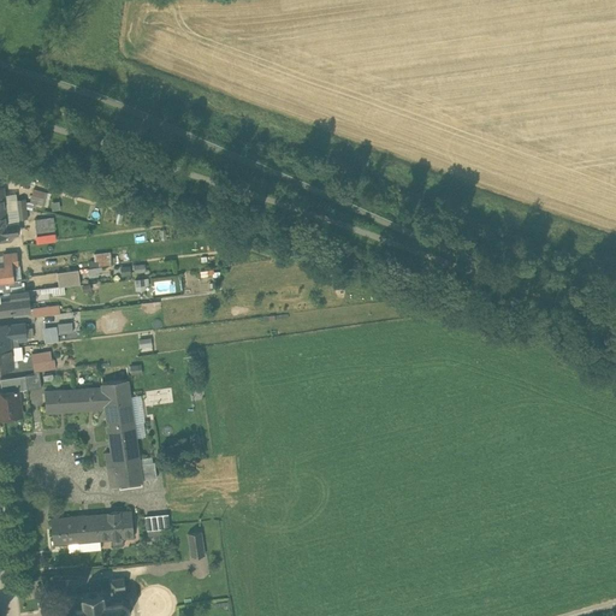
[(30,203),(48,205),(49,191),(31,190),(30,203)]
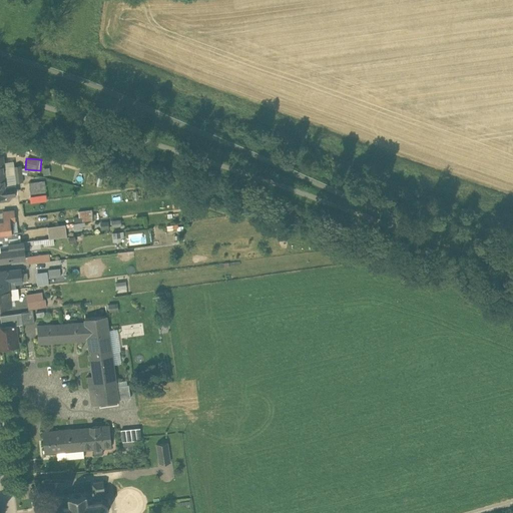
[(5,176),(0,176),(0,196),(7,196),(16,195),(15,188),(7,189),(5,176)]
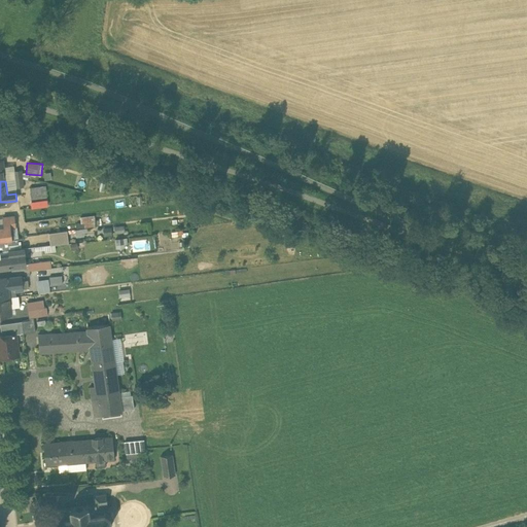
[(46,187),(31,188),(32,207),(47,205),(46,187)]
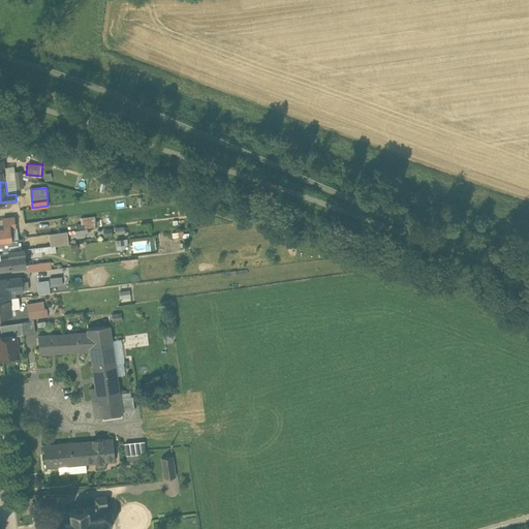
[(74,223),(75,234),(86,232),(86,226),(94,226),(93,215),(80,216),(80,223),(74,223)]
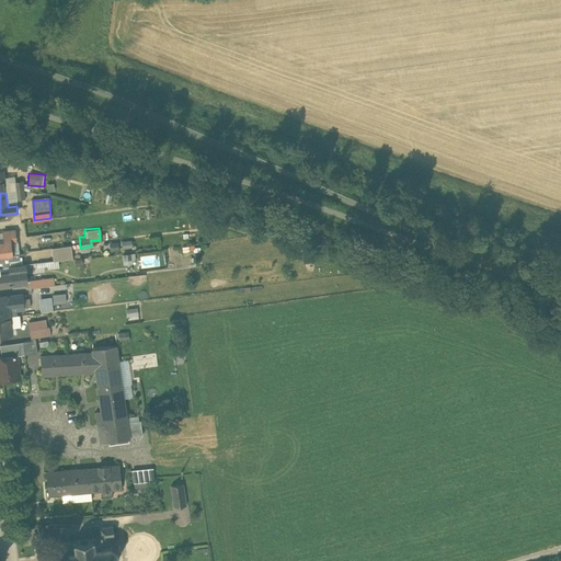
[(117,240),(107,241),(109,250),(117,249),(117,240)]
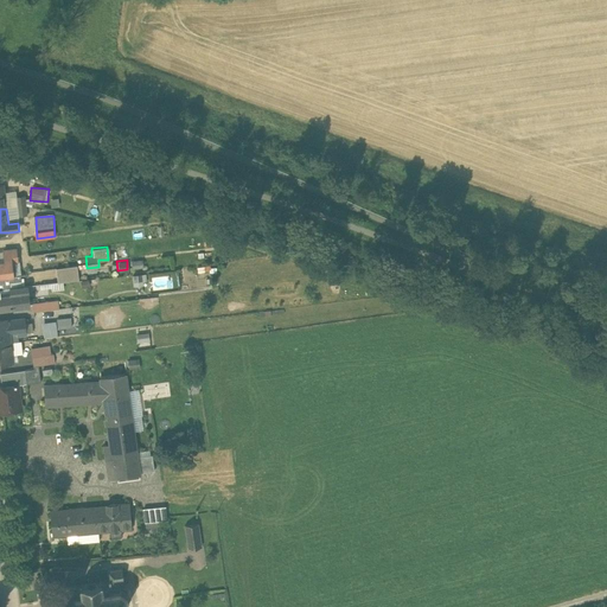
[(0,276),(14,275),(13,261),(0,262),(0,276)]
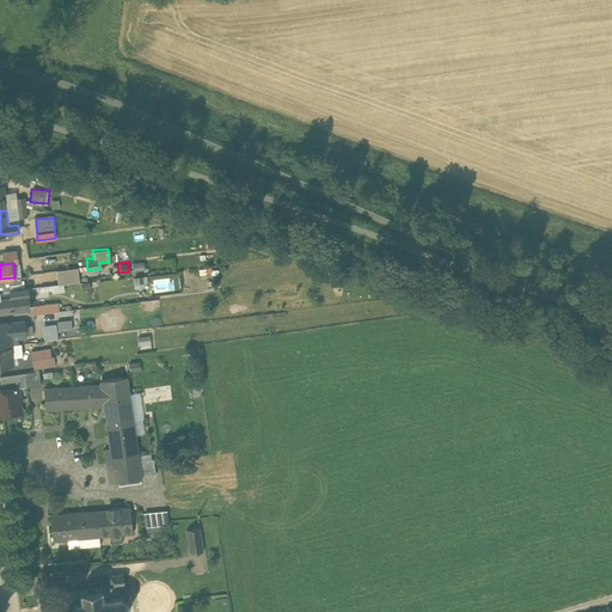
[(78,268),(56,270),(59,285),(80,281),(78,268)]
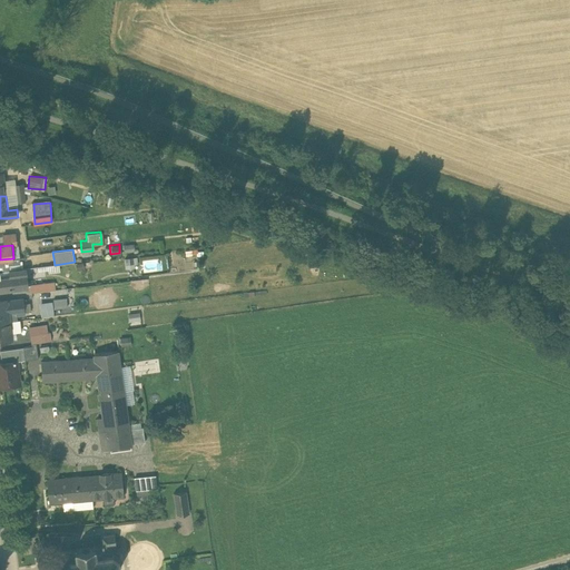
[(0,271),(11,269),(10,265),(18,264),(17,258),(13,258),(0,259),(0,271)]
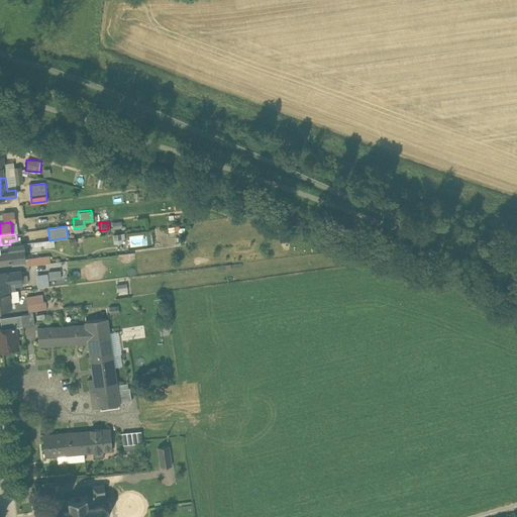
[(0,245),(0,263),(10,262),(10,261),(25,259),(23,243),(10,244),(0,245)]
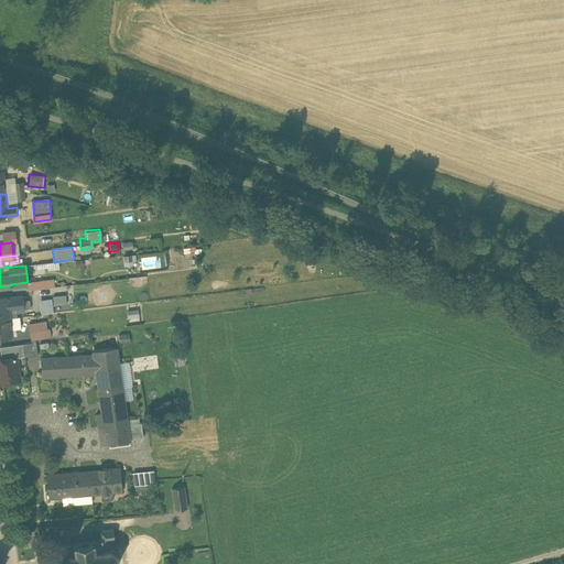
[(54,278),(30,281),(31,289),(55,286),(54,278)]
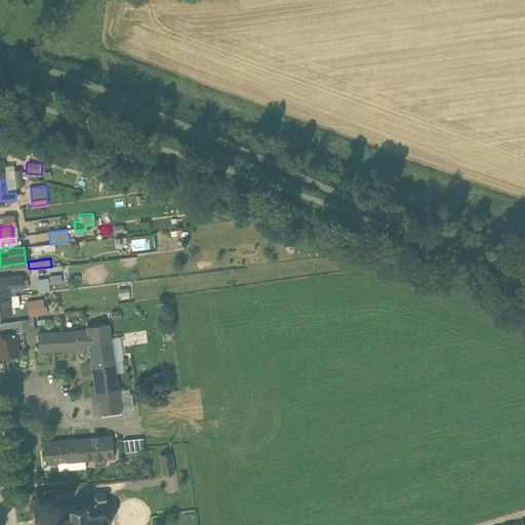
[(84,263),(70,264),(71,271),(85,270),(84,263)]
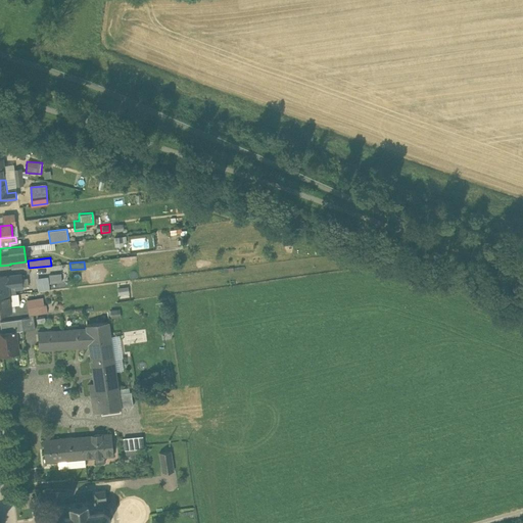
[(49,287),(62,286),(61,272),(48,273),(49,287)]
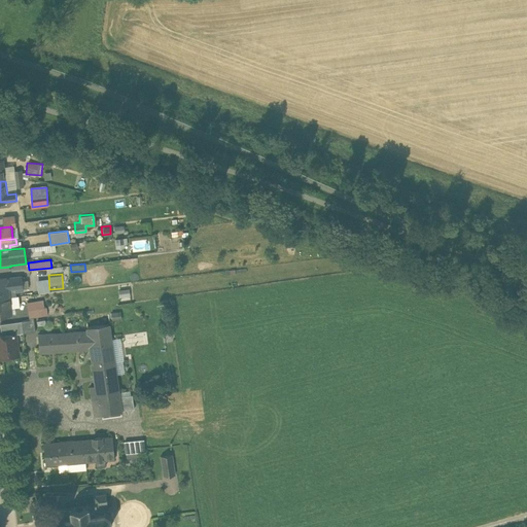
[(22,276),(0,278),(0,296),(9,296),(9,292),(15,291),(24,290),(22,276)]
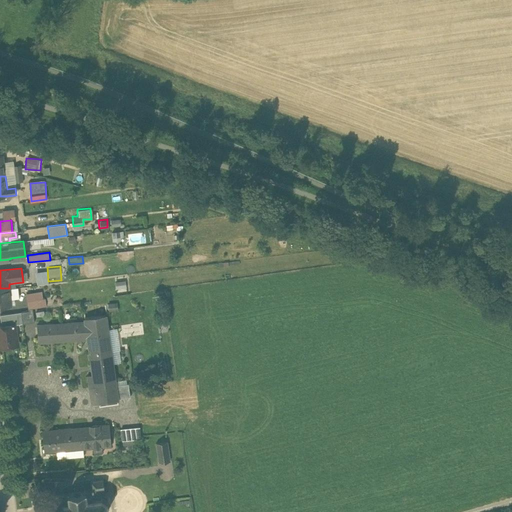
[(47,282),(46,269),(35,270),(35,283),(47,282)]
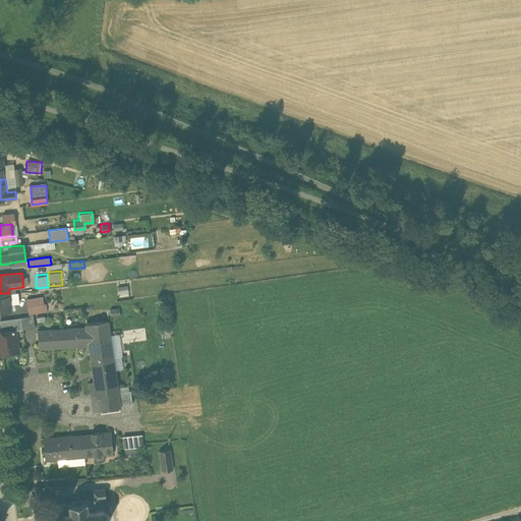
[(117,292),(127,291),(126,284),(116,284),(117,292)]
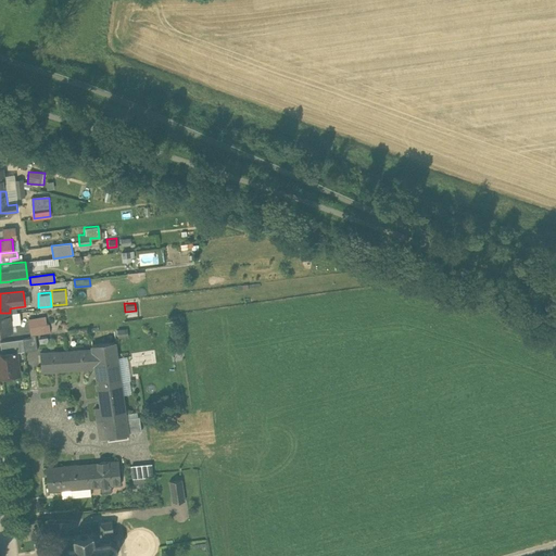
[(10,313),(0,313),(0,332),(12,331),(11,323),(20,321),(19,312),(16,312),(10,313)]
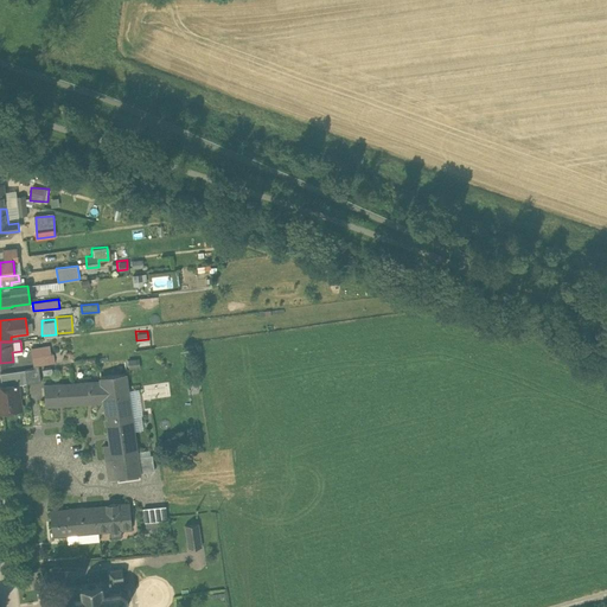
[(53,353),(33,357),(34,365),(39,365),(55,363),(53,353)]
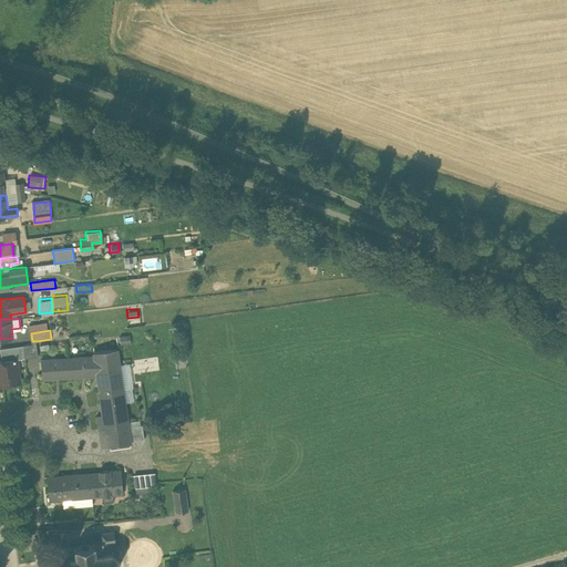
[(23,344),(0,348),(1,357),(24,352),(23,344)]
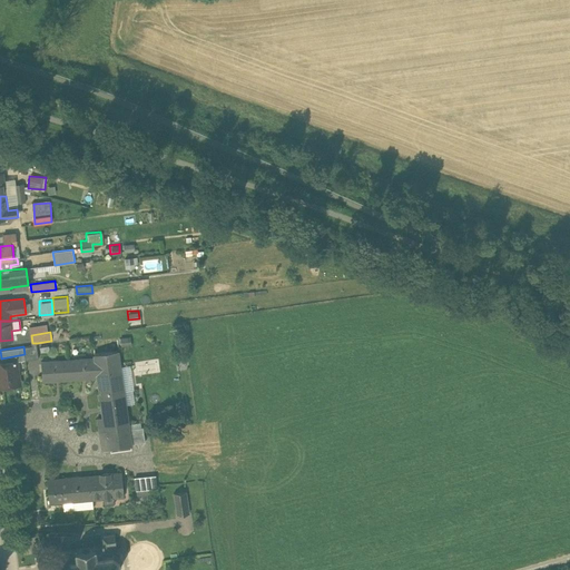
[(119,351),(96,354),(99,376),(98,377),(100,394),(124,391),(118,353),(119,352),(119,351)]
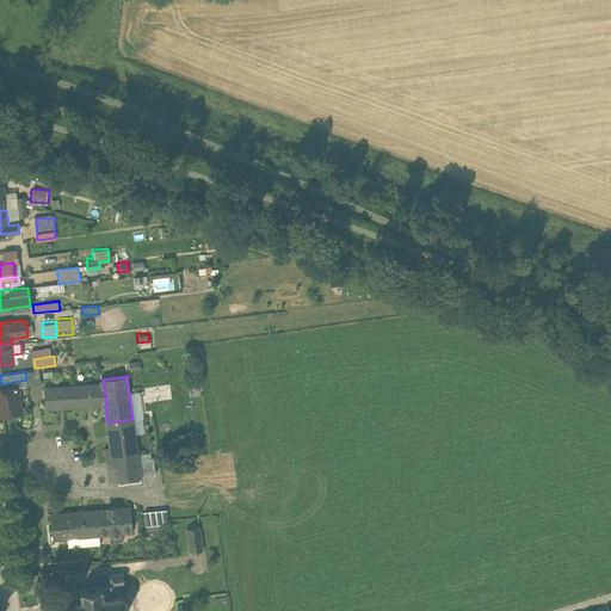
[(26,380),(1,384),(2,388),(0,388),(0,413),(22,411),(18,387),(28,386),(26,380)]
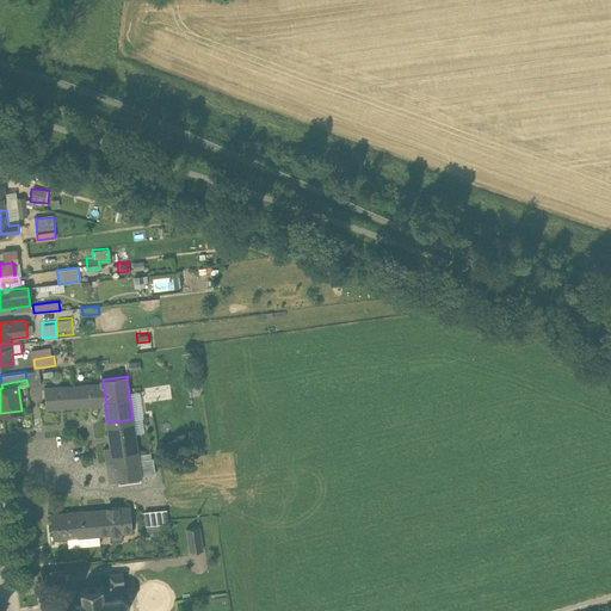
[(102,383),(75,386),(78,406),(105,405),(106,403),(103,380),(102,380),(102,383)]
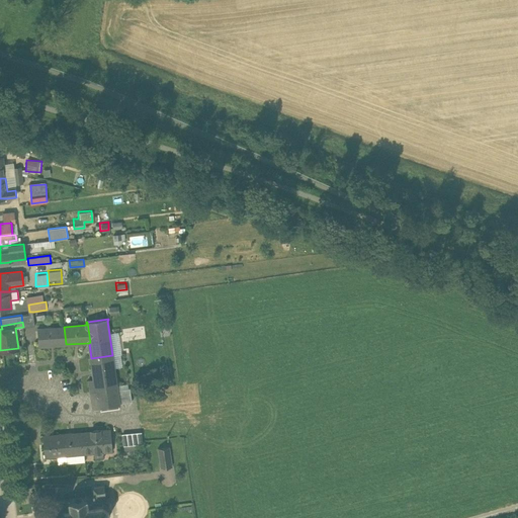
[(64,327),(37,328),(38,346),(66,344),(64,327)]
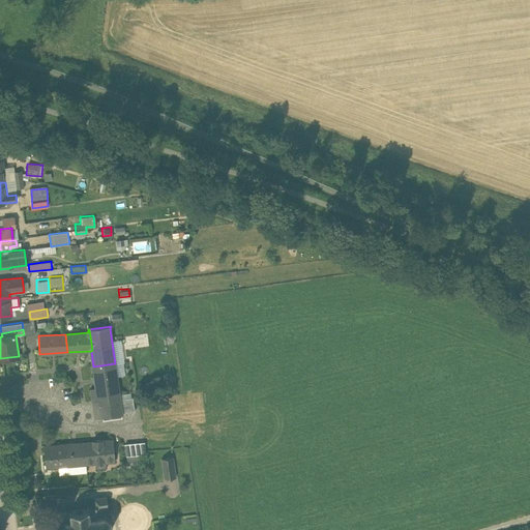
[(115,363),(93,366),(96,388),(91,388),(92,401),(105,399),(105,402),(121,400),(121,399),(115,363)]
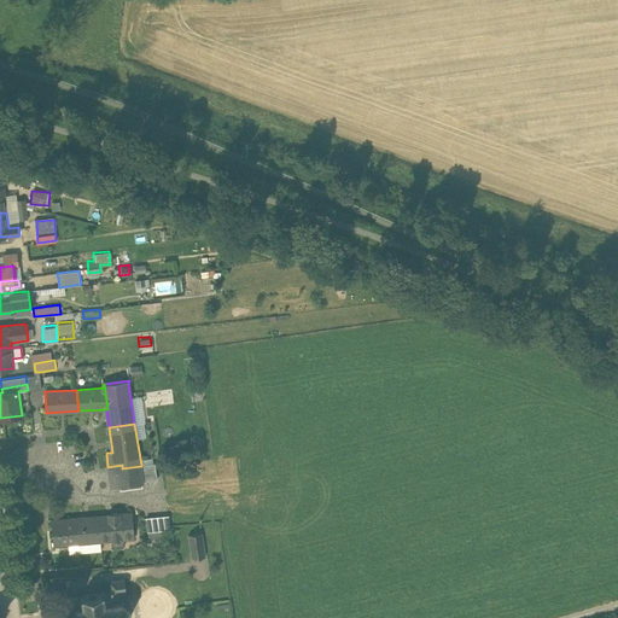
[(141,466),(122,468),(122,465),(108,467),(111,488),(144,483),(144,481),(141,466)]
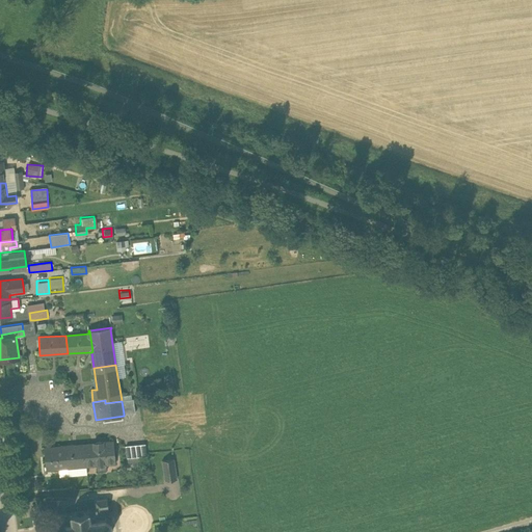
[(113,441),(96,442),(96,444),(85,445),(87,467),(115,463),(113,441)]
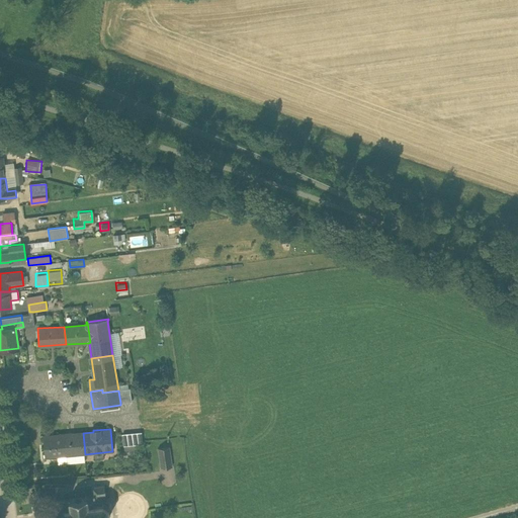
[(83,433),(72,434),(72,432),(64,433),(66,453),(67,462),(85,460),(85,454),(83,433)]
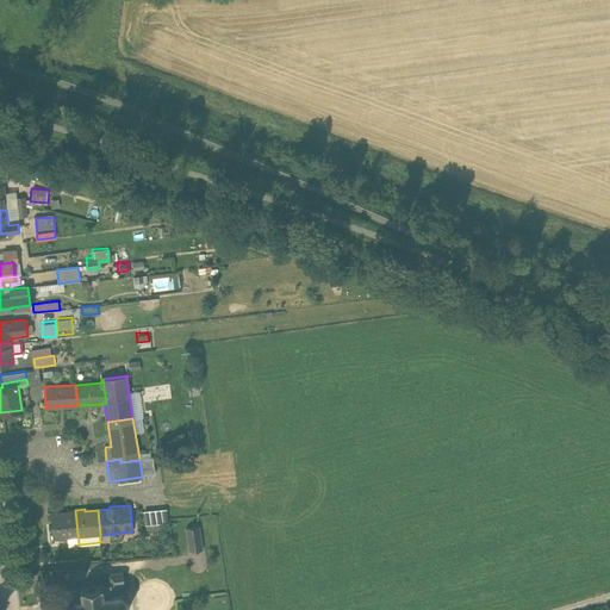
[(75,510),(51,512),(54,539),(68,537),(68,534),(78,534),(75,510)]
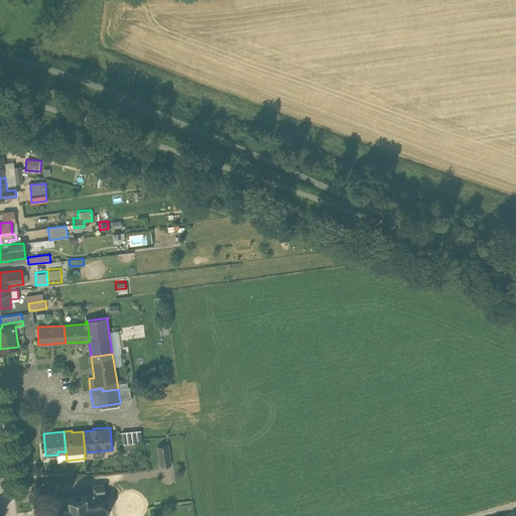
[(168,444),(158,446),(161,466),(171,465),(168,444)]
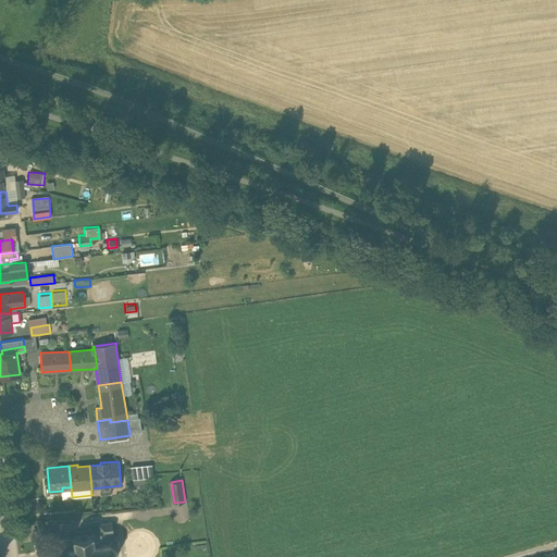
[(112,521),(98,522),(100,533),(101,533),(102,532),(103,533),(102,534),(103,540),(103,542),(109,541),(109,534),(114,533),(112,521)]
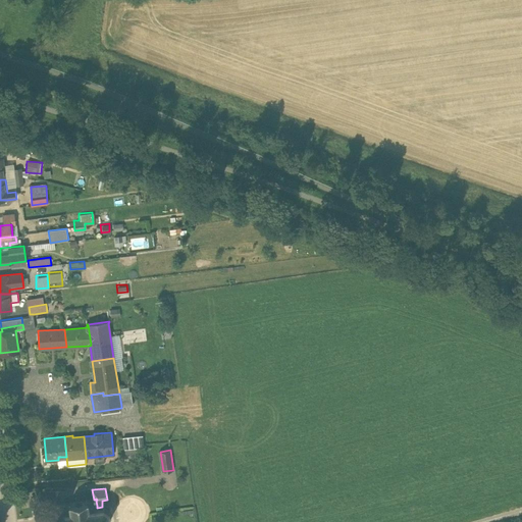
[(86,501),(71,503),(71,501),(70,501),(70,503),(63,504),(62,504),(61,504),(62,505),(63,510),(63,512),(56,513),(56,511),(54,511),(55,513),(53,512),(51,512),(49,514),(49,516),(46,517),(45,515),(44,517),(46,518),(45,521),(107,521),(110,520),(111,520),(112,518),(110,518),(109,512),(111,511),(110,510),(109,511),(104,508),(105,506),(103,506),(103,507),(102,507),(97,508),(97,506),(96,501),(97,500),(96,499),(95,500),(94,500),(88,501),(88,499),(86,499),(86,501)]
